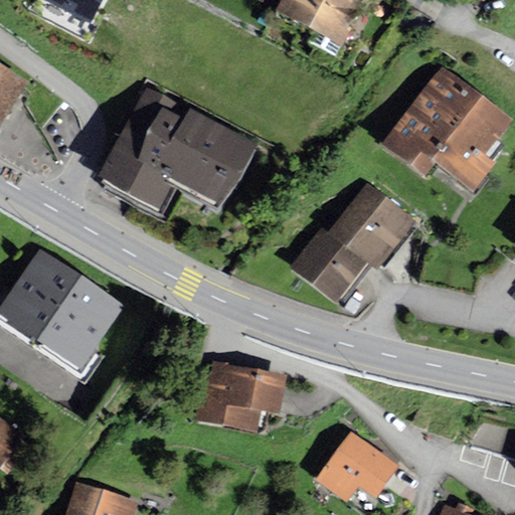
[(35,0),(87,25),(99,0),(35,0)]
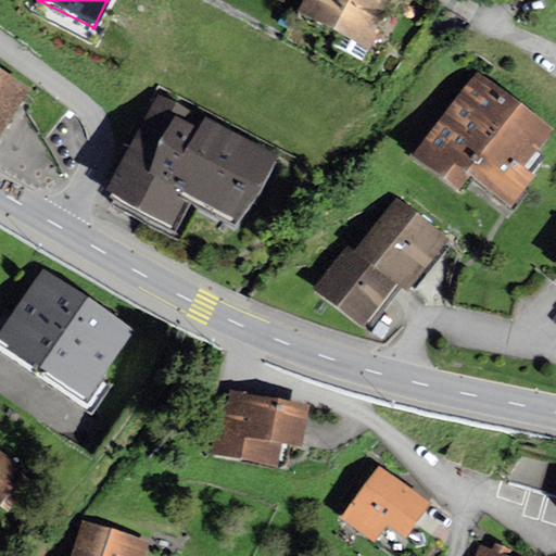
[(308,0),(297,24),(368,60),(393,12),(402,16),(409,0),(308,0)]
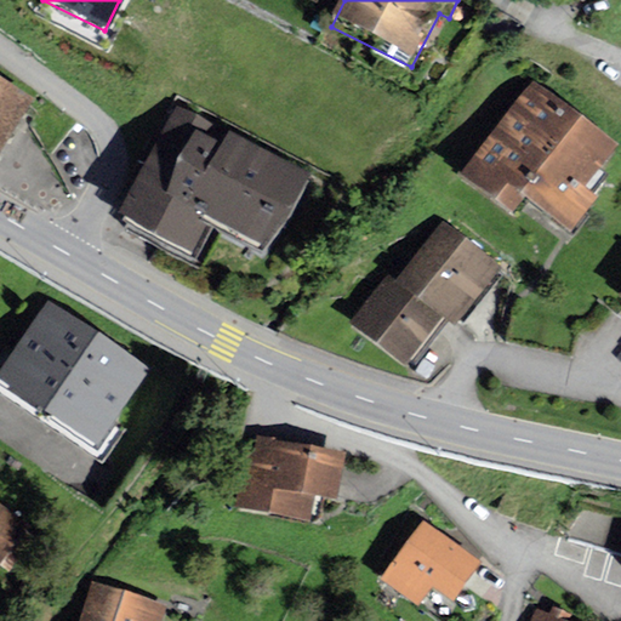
[(533,87),(456,188),(512,231),(524,214),(569,248),(597,210),(584,200),(620,153),(533,87)]
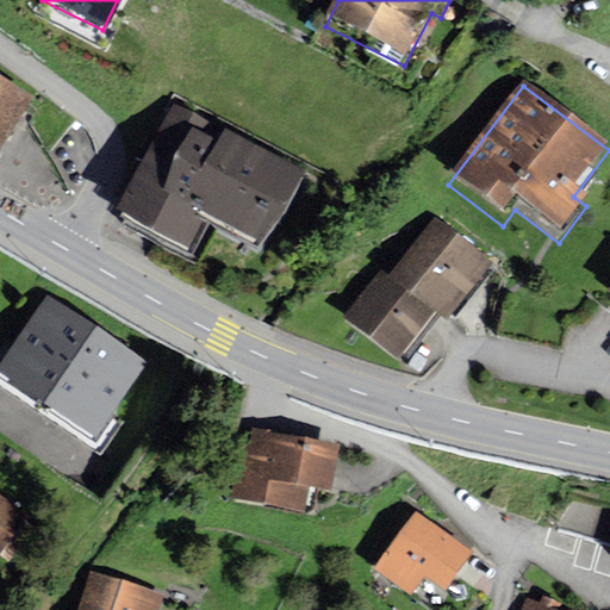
[(0,159),(31,105),(0,87),(0,159)]
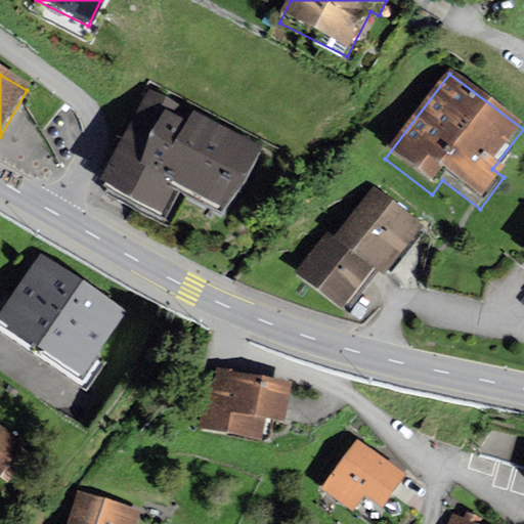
[(258,154),(146,95),(97,188),(162,222),(176,194),(223,220),(258,154)]
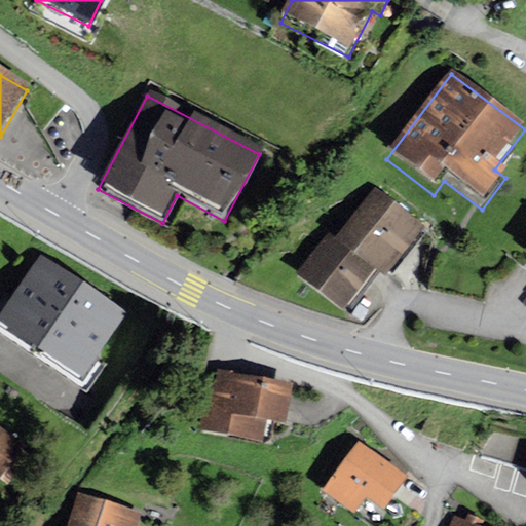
[(335,239),(376,274),(384,282),(425,233),(376,191),(335,239)]
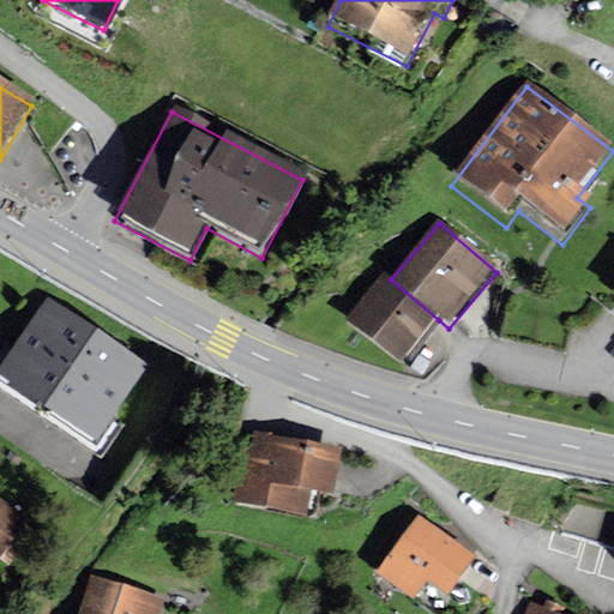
[(439,320),(391,280),(385,275),(342,325),(396,371),(439,320)]
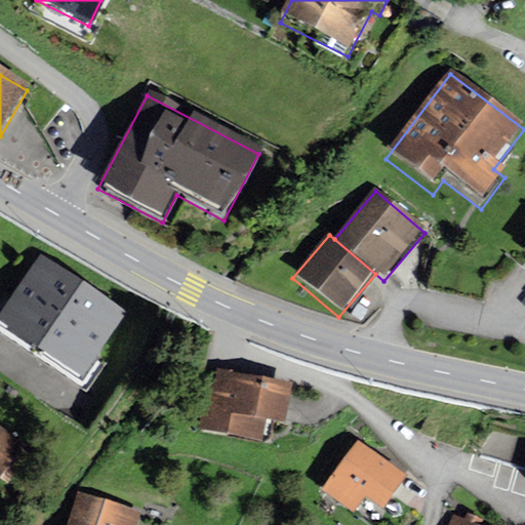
[(125,311),(41,253),(0,313),(0,320),(81,375),(125,311)]
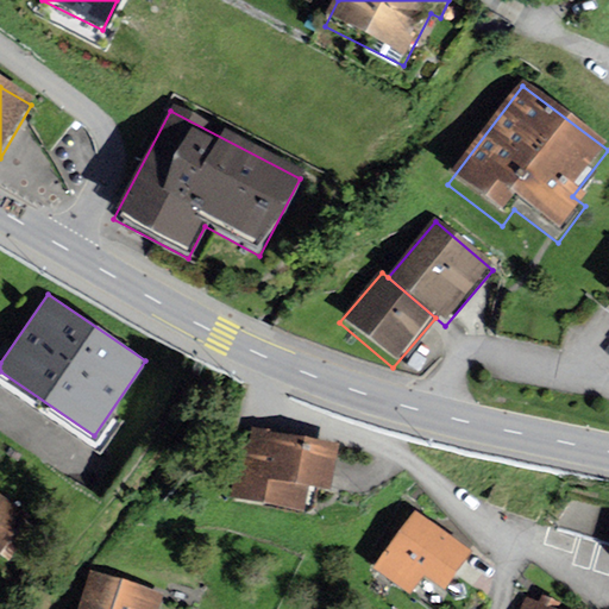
[(338,444),(252,429),(251,444),(237,441),(227,500),(305,512),(308,487),(331,490),(338,444)]
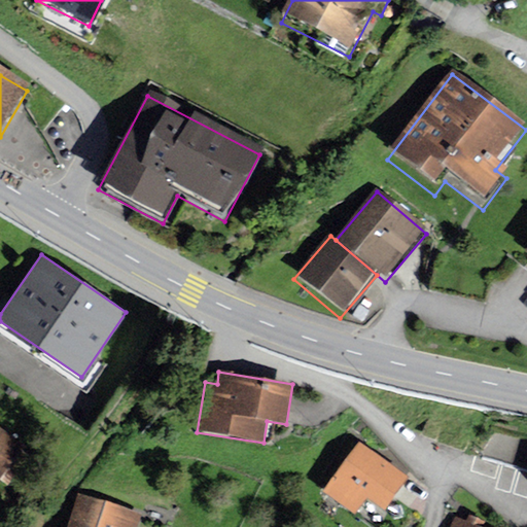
[(0,473),(7,479),(29,450),(0,427),(0,473)]
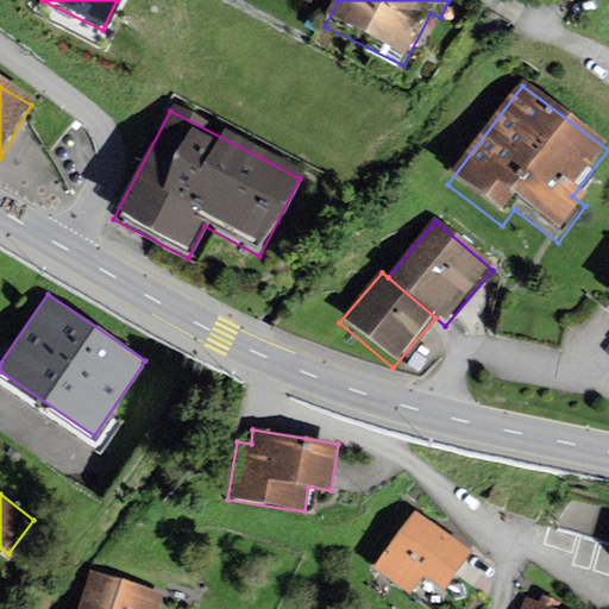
[(471,550),(410,510),(372,567),(412,594),(425,575),(445,589),(471,550)]
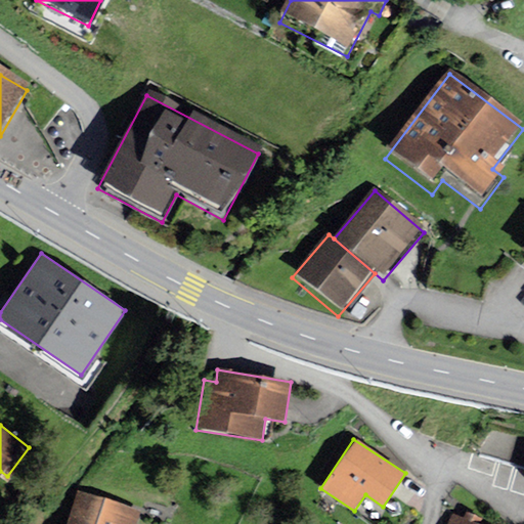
[(143,523),(147,513),(85,494),(76,523),(143,523)]
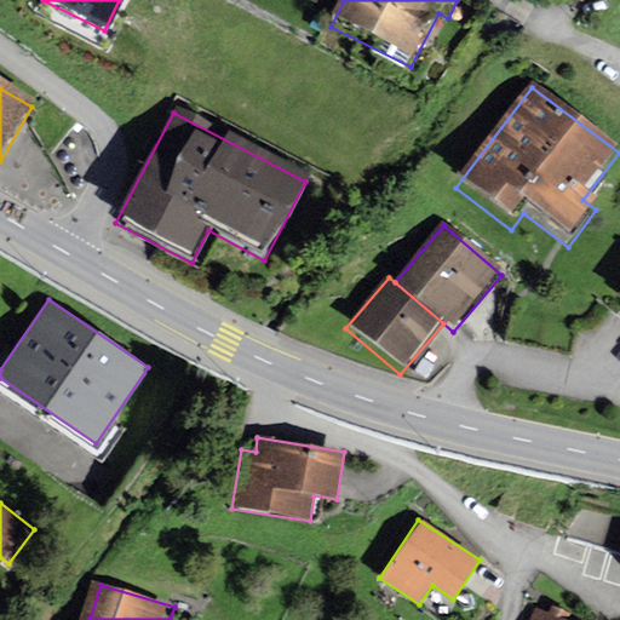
[(560,619),(534,609),(529,619),(560,619)]
